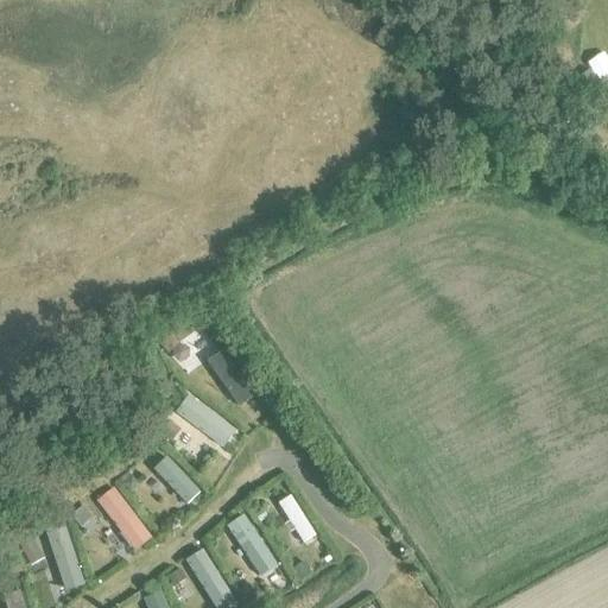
[(172,337),(160,346),(166,353),(178,344),(172,337)]
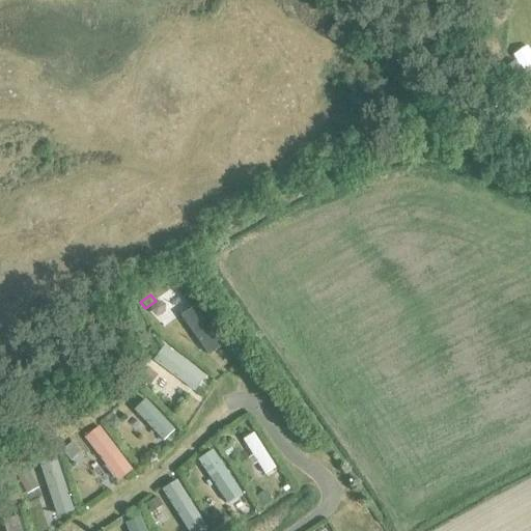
[(222,346),(194,306),(180,315),(208,356),(222,346)]
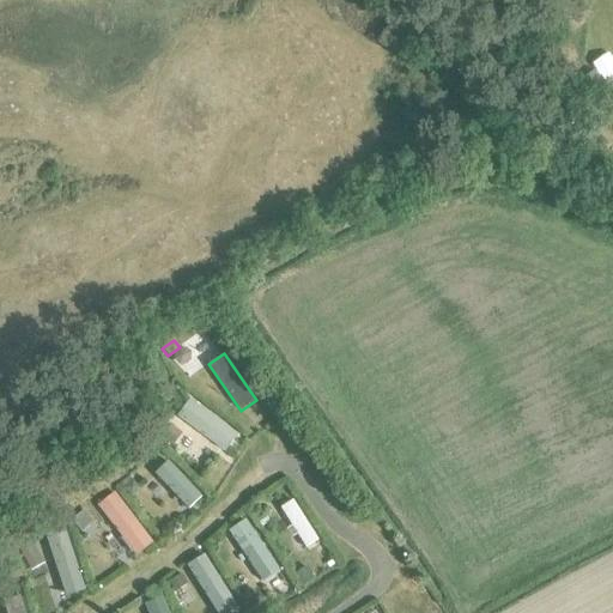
[(237,436),(190,399),(177,416),(225,451),(237,436)]
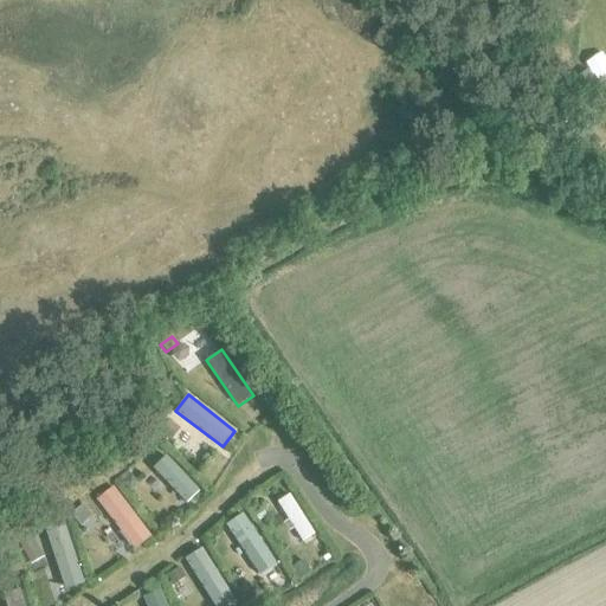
[(167,421),(159,432),(169,439),(176,430),(167,421)]
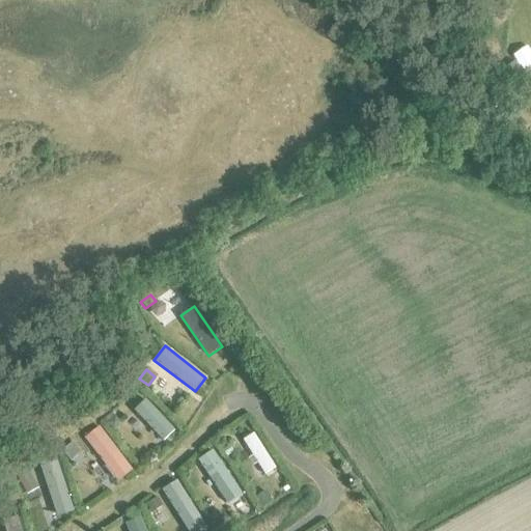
[(175,430),(145,399),(134,411),(163,442),(175,430)]
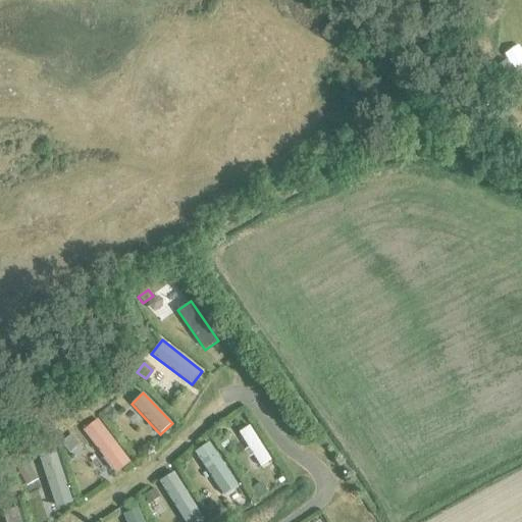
[(112,413),(106,418),(111,425),(115,421),(116,418),(112,413)]
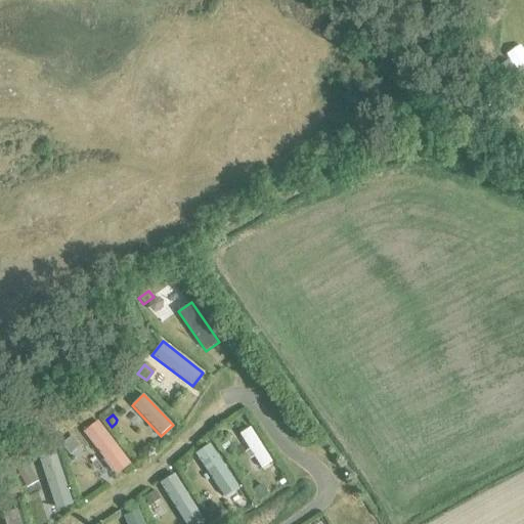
[(131,465),(97,421),(82,433),(117,477),(131,465)]
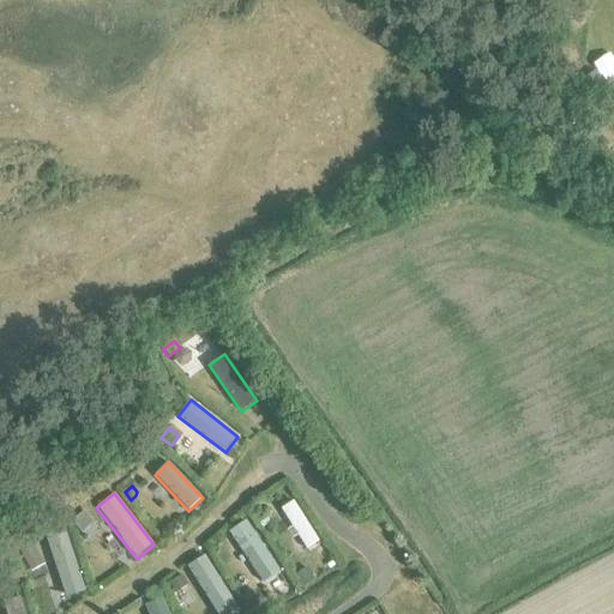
[(319,542),(293,500),(280,509),(306,551),(319,542)]
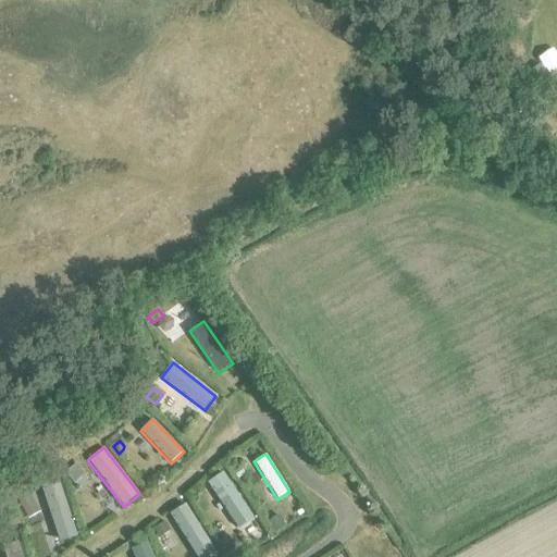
[(77,467),(64,474),(71,485),(83,478),(77,467)]
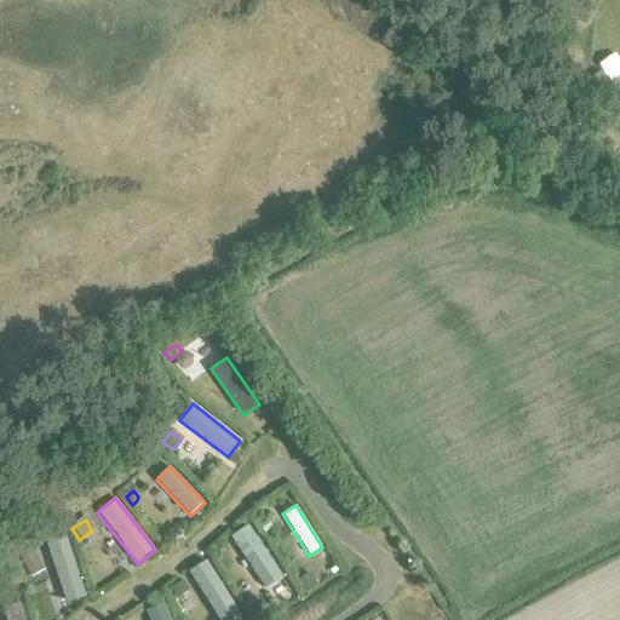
[(282,577),(248,526),(230,538),(265,589),(282,577)]
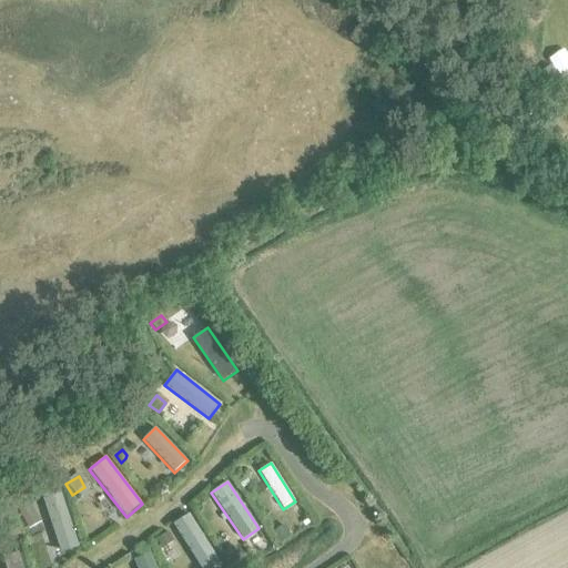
[(80,547),(59,490),(40,497),(60,555),(80,547)]
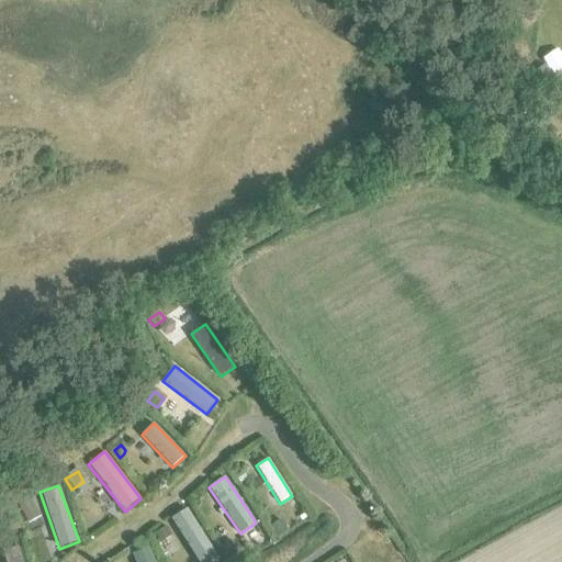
[(17,505),(15,505),(15,506),(27,525),(40,517),(29,498),(17,505)]
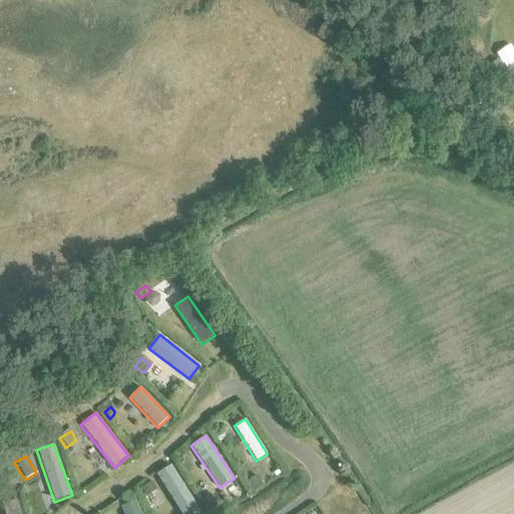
[(196,513),(201,512),(171,465),(156,474),(181,513),(196,513)]
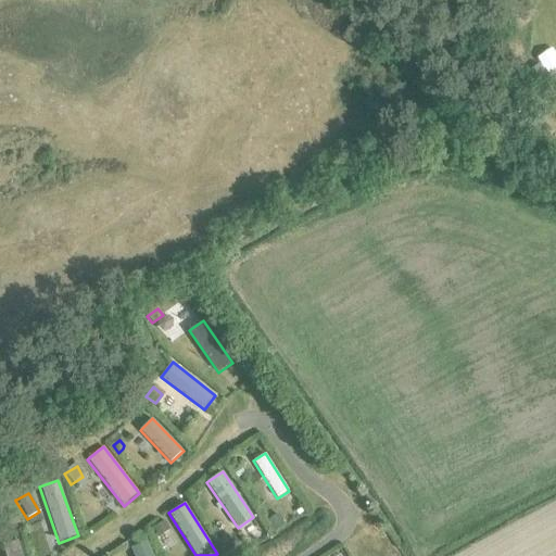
[(277,515),(267,521),(274,531),(283,526),(277,515)]
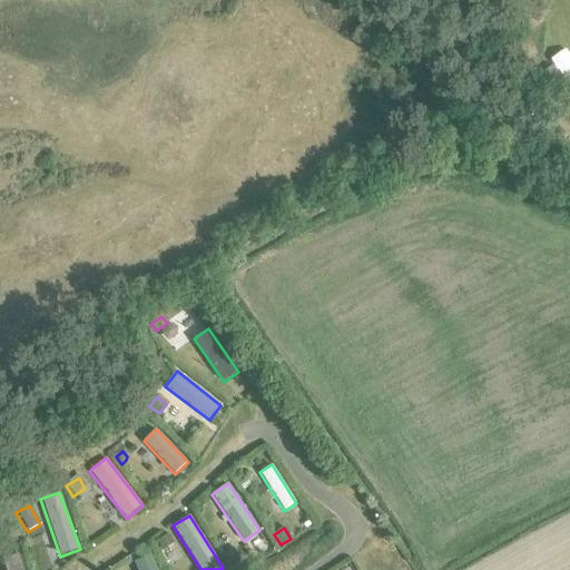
[(167,534),(156,541),(161,551),(173,544),(167,534)]
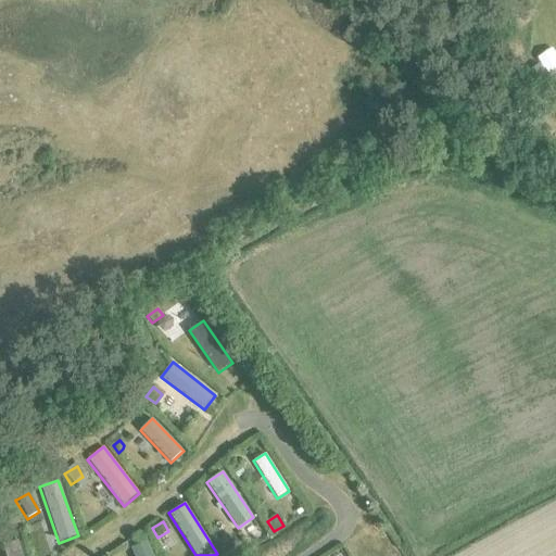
[(228,538),(218,543),(224,553),(234,547),(228,538)]
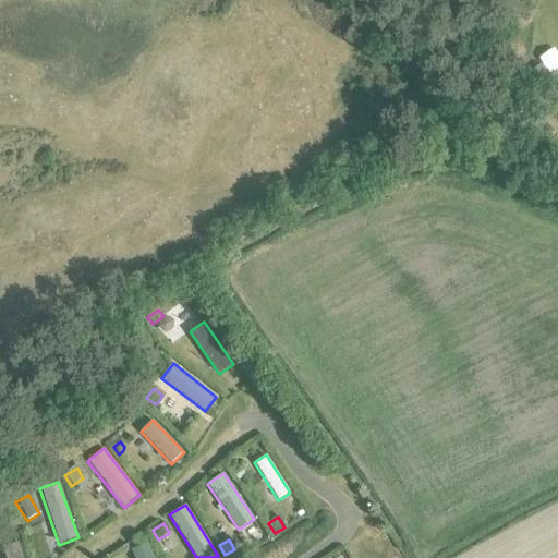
[(22,557),(17,543),(2,548),(4,557),(22,557)]
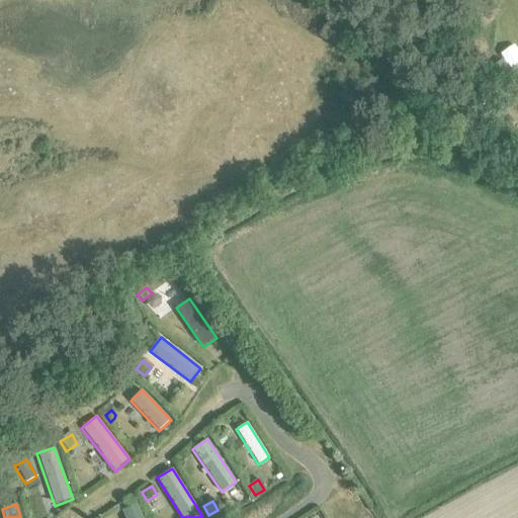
[(124,517),(142,517),(137,504),(122,511),(124,517)]
